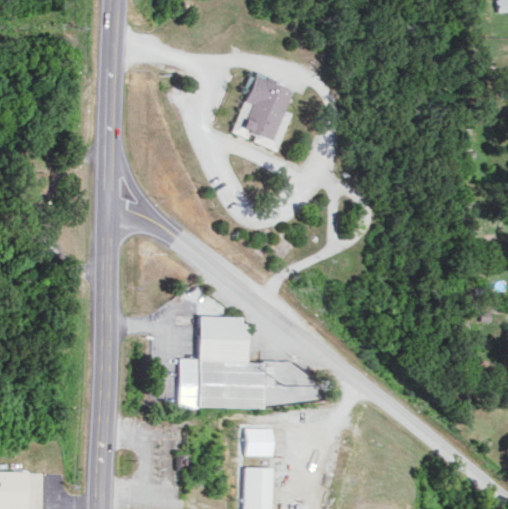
[(507,0),(497,0),(500,14),(507,13),(507,0)]
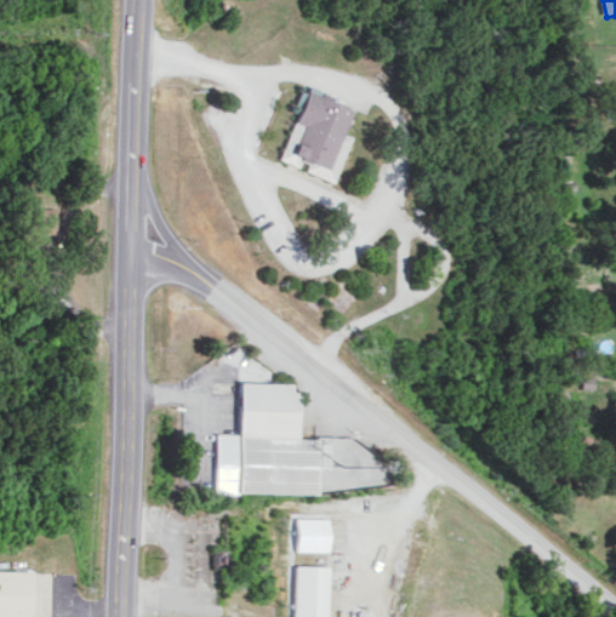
[(283,161),(306,170),(304,171),(338,183),(354,137),(347,136),(357,108),(307,91),(283,161)]
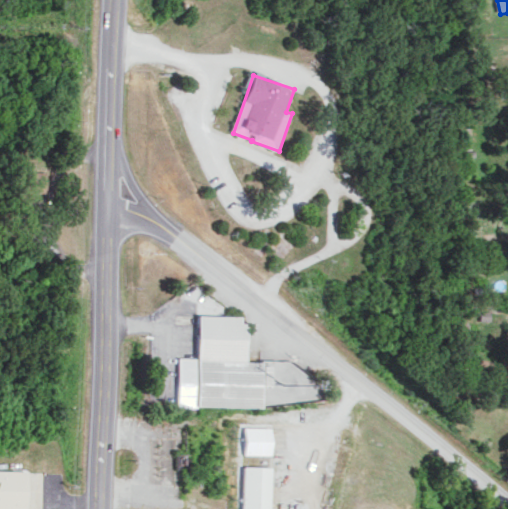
[(261,409),(262,363),(246,363),(247,324),(241,323),(241,317),(199,316),(198,359),(179,359),(178,407),(261,409)]
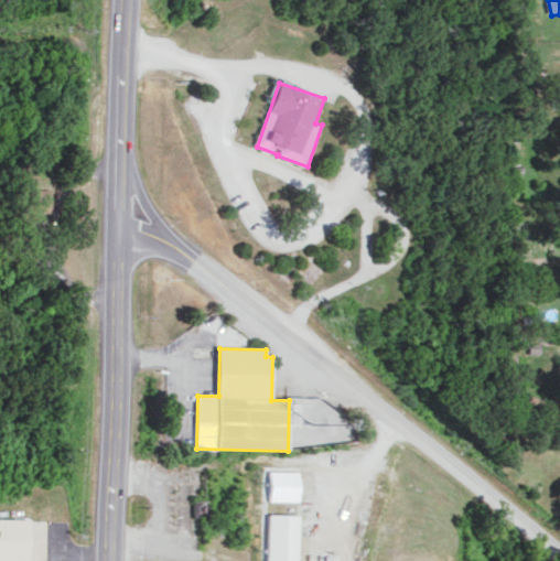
[(299,504),(300,473),(270,473),(270,503),(299,504)]
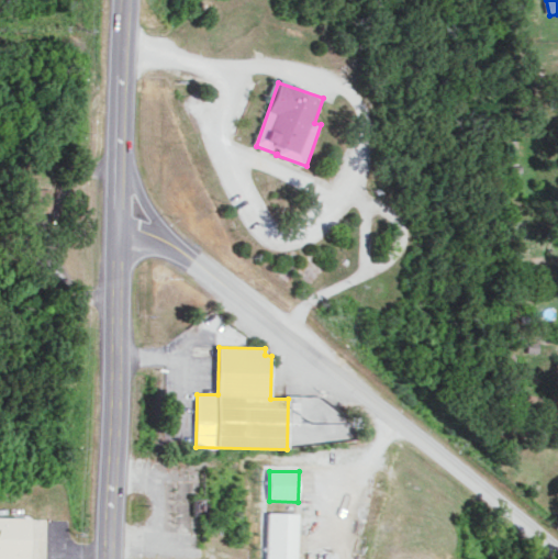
[(297,558),(298,514),(269,514),(268,558),(297,558)]
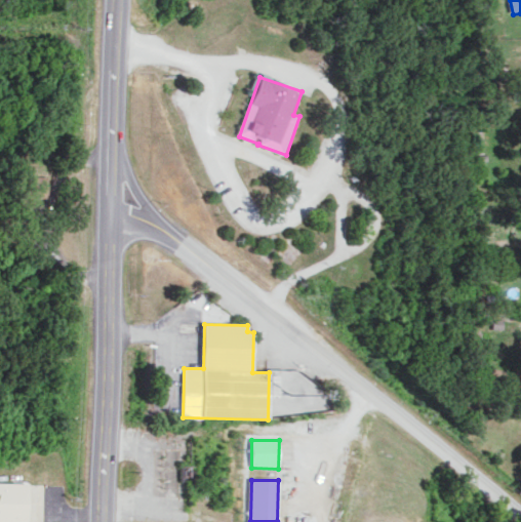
[(25,521),(26,484),(0,483),(0,521),(25,521)]
